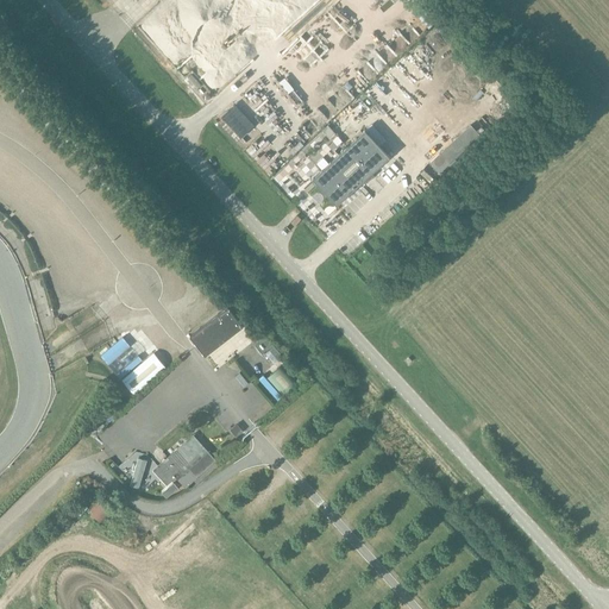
[(228,112),(223,117),(243,138),(249,133),(228,112)]
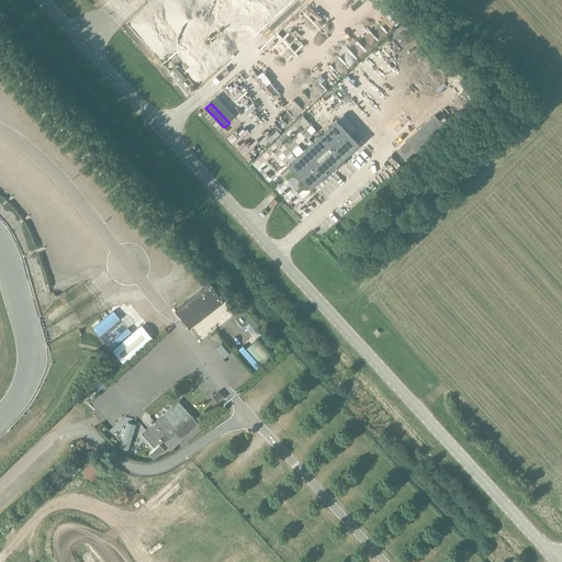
[(288,166),(311,191),(359,146),(336,121),(288,166)]
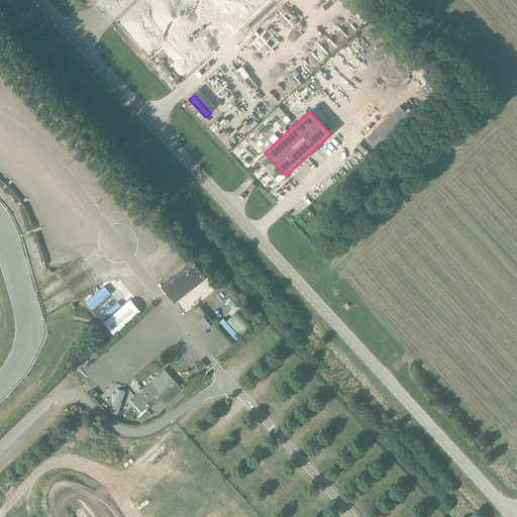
[(162,286),(174,303),(207,278),(194,261),(162,286)]
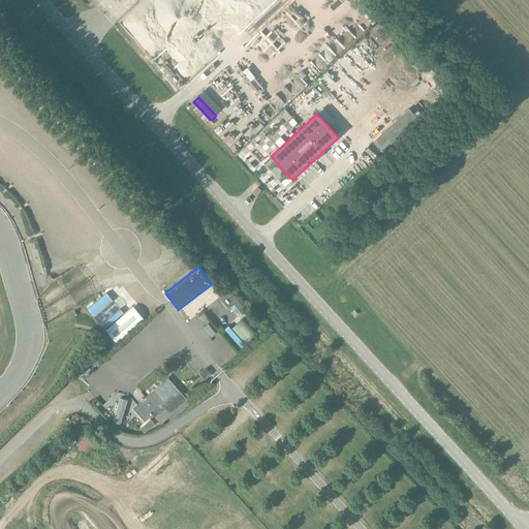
[(133,308),(106,332),(117,344),(144,320),(133,308)]
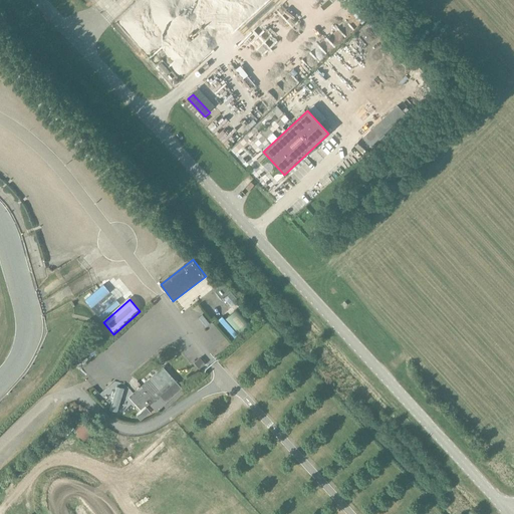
[(226,319),(239,334),(251,324),(237,309),(226,319)]
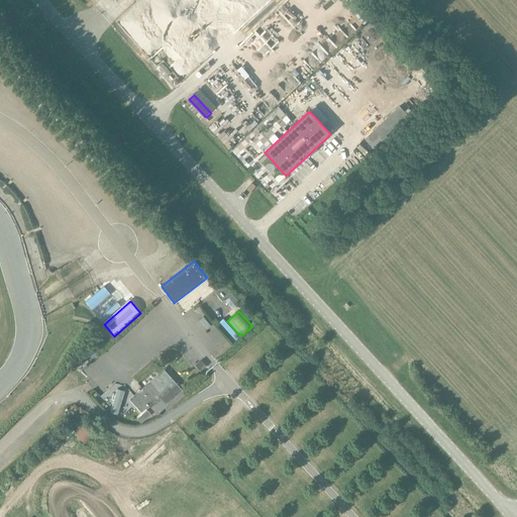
[(195,366),(201,372),(205,368),(200,362),(195,366)]
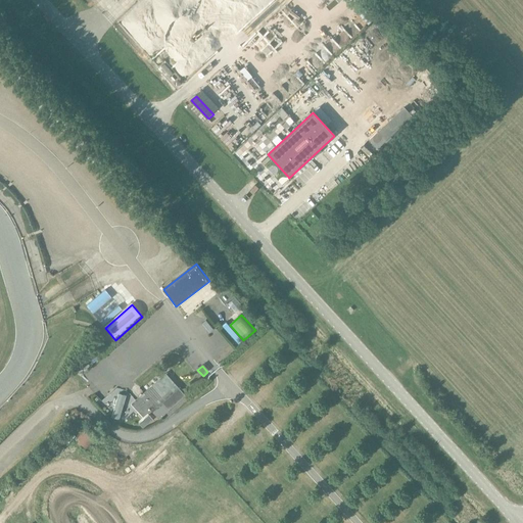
[(139,397),(158,420),(185,396),(165,374),(139,397)]
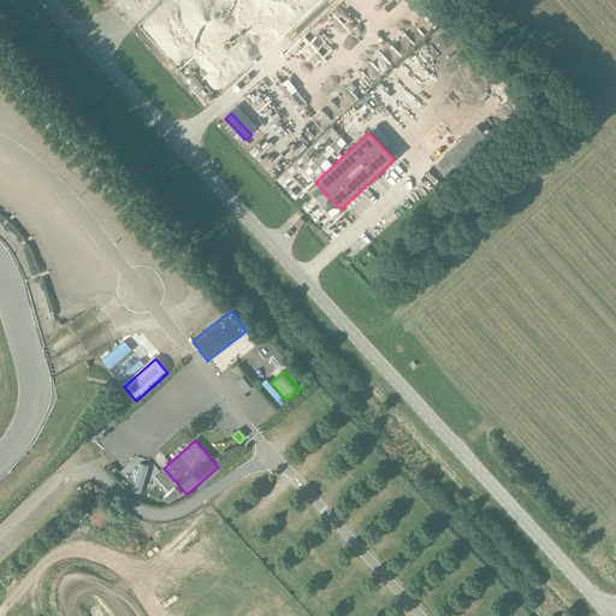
[(149,467),(140,463),(131,492),(141,496),(149,467)]
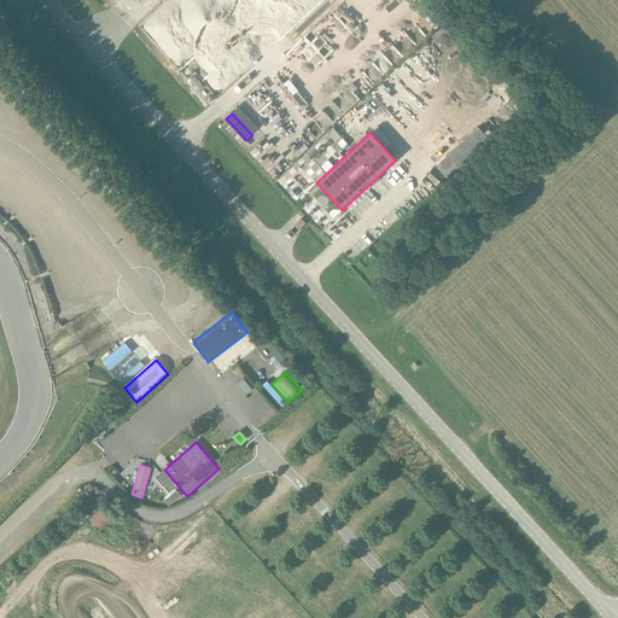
[(180,496),(176,491),(164,501),(169,507),(180,496)]
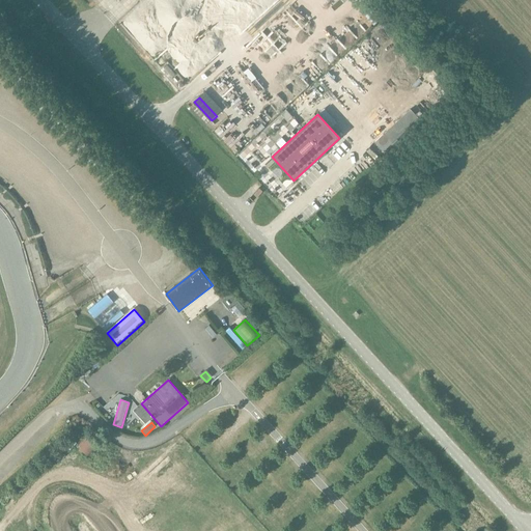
[(101,444),(89,432),(77,446),(88,457),(101,444)]
